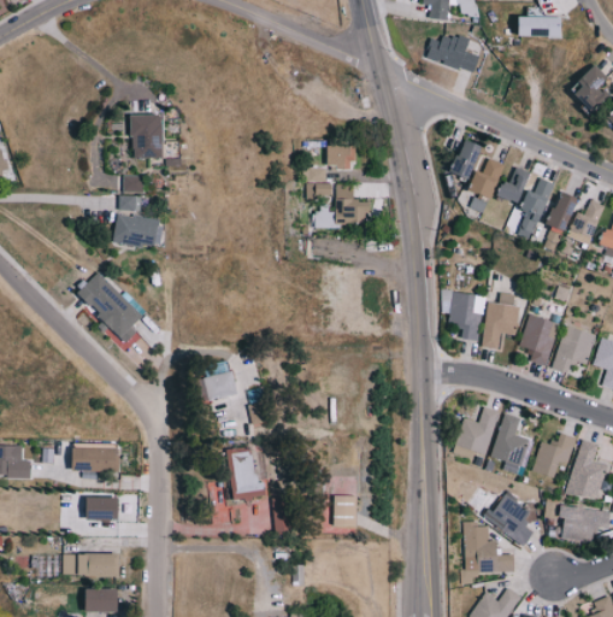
[(418,0),(419,4),(430,5),(429,18),(448,19),(449,0),(418,0)]
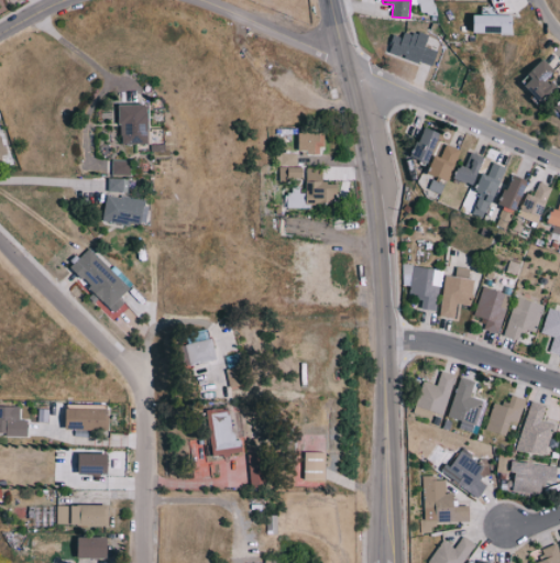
[(435,0),(419,0),(420,13),(436,12),(435,0)]
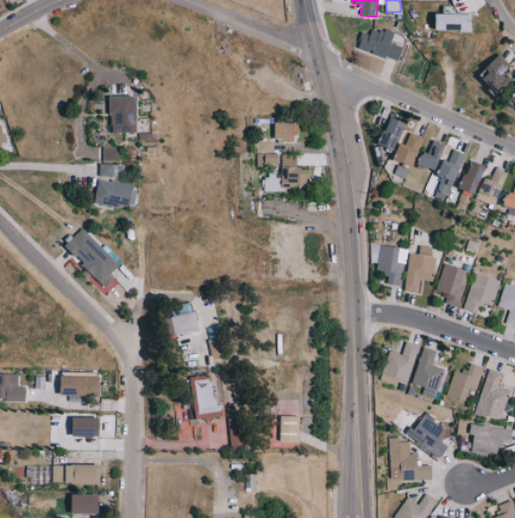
[(469,30),(470,14),(426,12),(426,29),(469,30)]
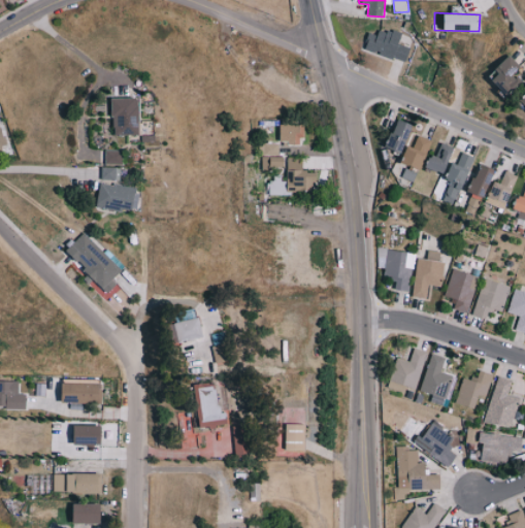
[(401,34),(378,27),(375,34),(367,32),(362,47),(404,61),(408,46),(398,42),(401,34)]
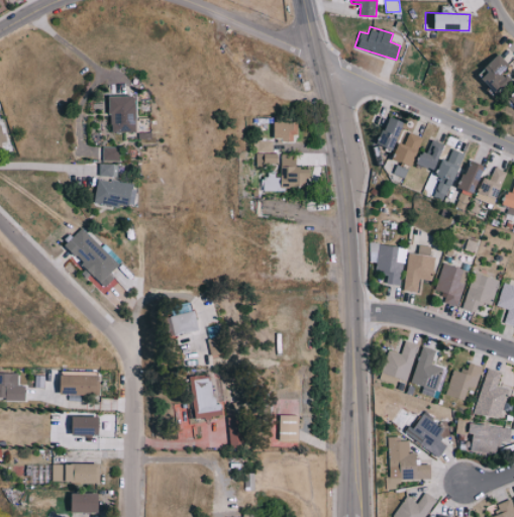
[(513,89),(504,97),(513,109),(513,89)]
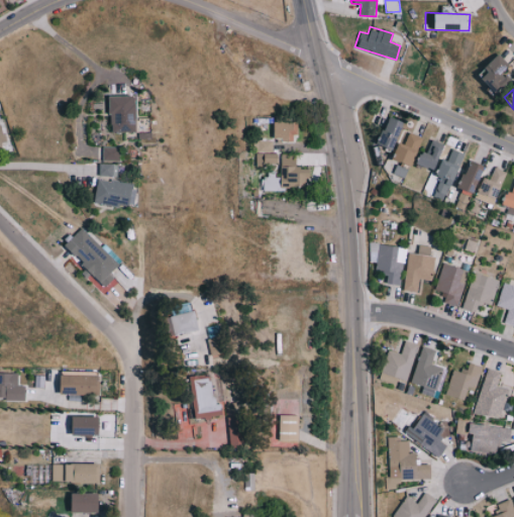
[(114,95),(113,130),(138,131),(139,96),(114,95)]
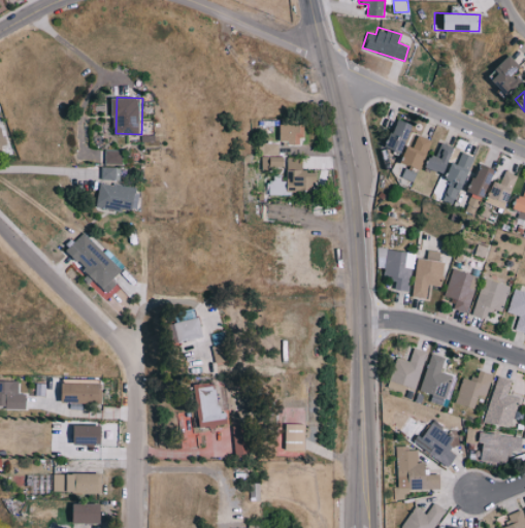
[(0,147),(8,146),(6,126),(0,127),(0,111),(0,108),(0,147)]
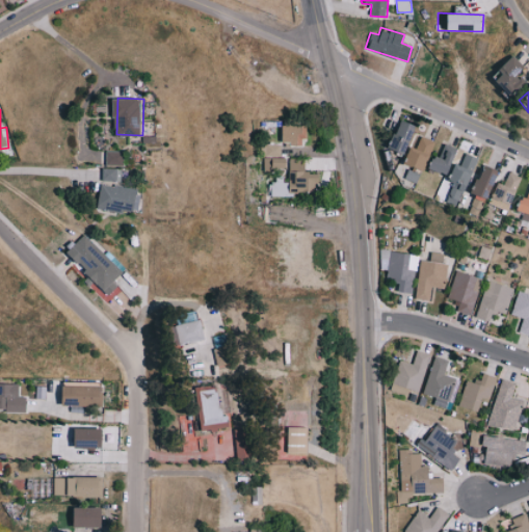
[(303,143),(305,123),(281,122),(280,143),(303,143)]
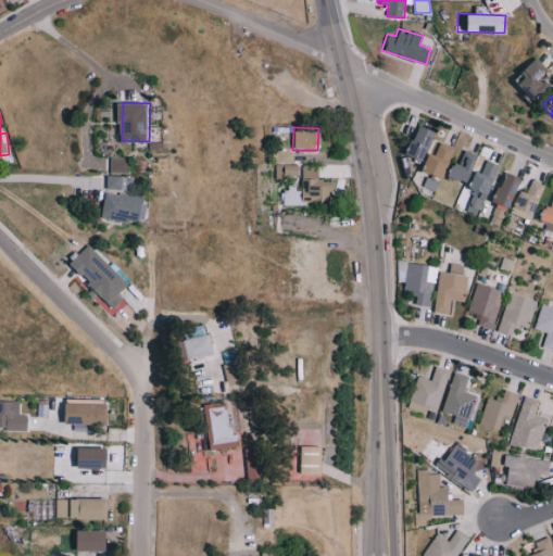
[(430,138),(411,130),(402,153),(422,161),(430,138)]
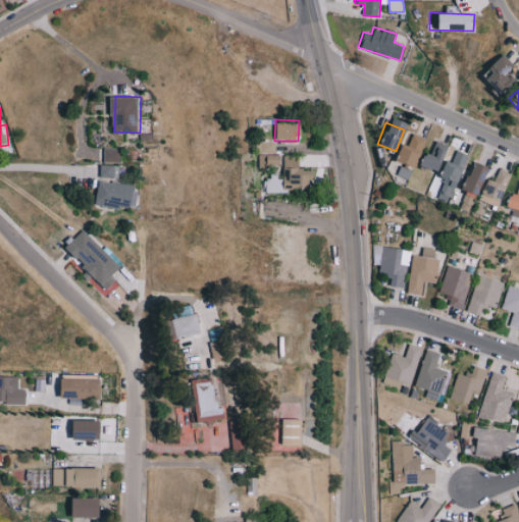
[(423,138),(411,134),(407,147),(398,144),(392,162),(413,168),(423,138)]
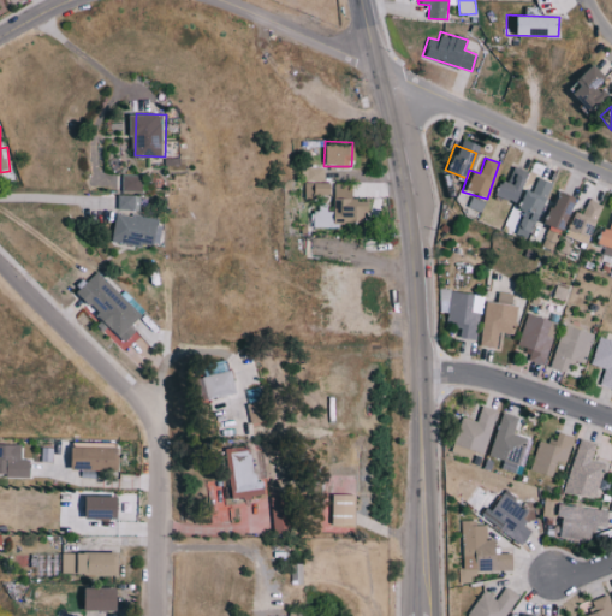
[(325,166),(307,166),(306,182),(324,182),(325,166)]
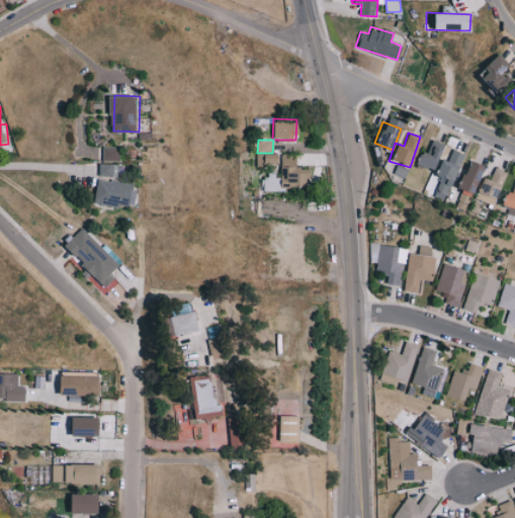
[(410,165),(454,181),(464,153),(431,141),(426,155),(416,151),(410,165)]
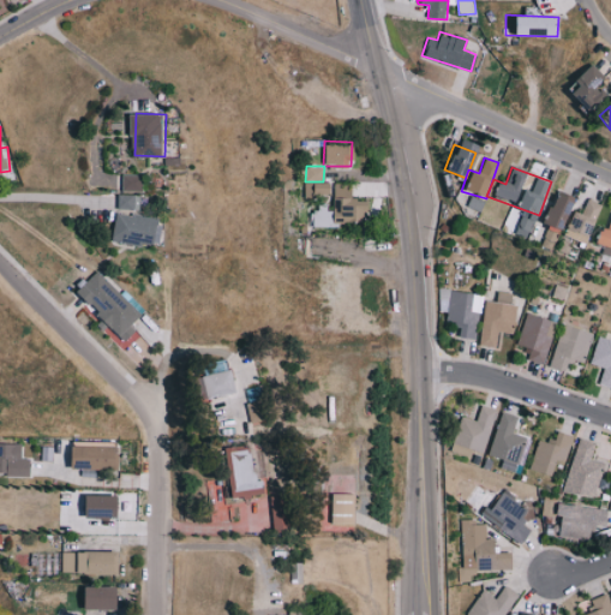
[(144,192),(145,174),(126,174),(125,191),(144,192)]
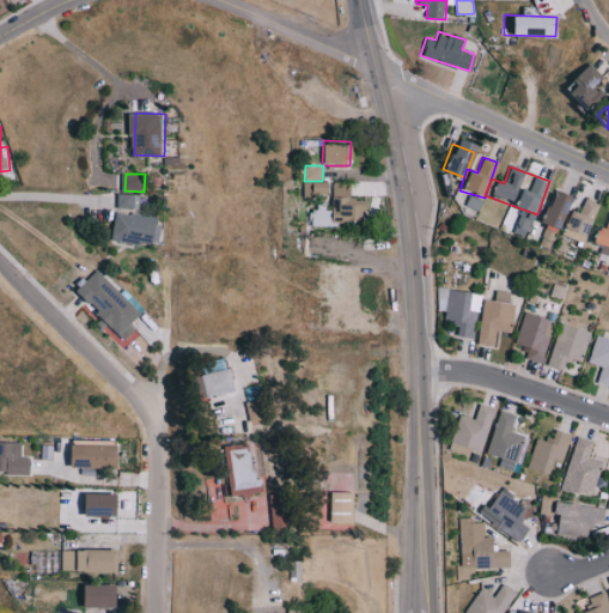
[(351,183),(303,181),(303,198),(330,199),(329,218),(363,219),(364,199),(351,198),(351,183)]
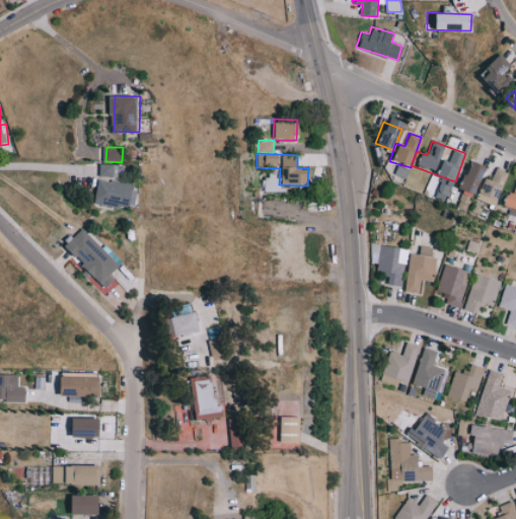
[(120,176),(121,164),(102,164),(101,176),(120,176)]
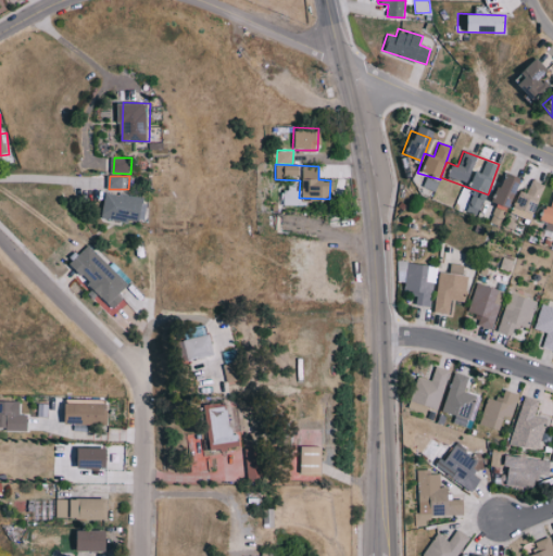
[(517,191),(508,213),(530,223),(544,185),(531,180),(526,194),(517,191)]
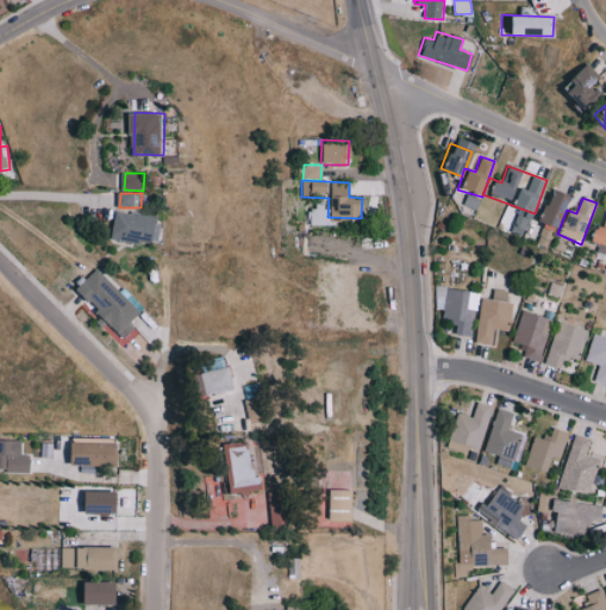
[(601,228),(591,224),(586,241),(605,247),(605,218),(601,228)]
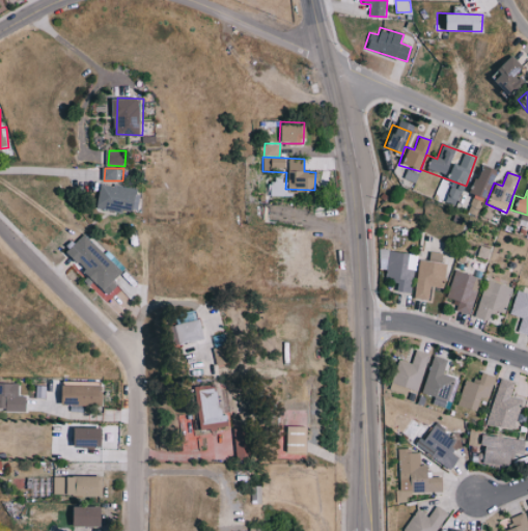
[(124,273),(86,234),(68,252),(110,295),(119,285),(115,281),(124,273)]
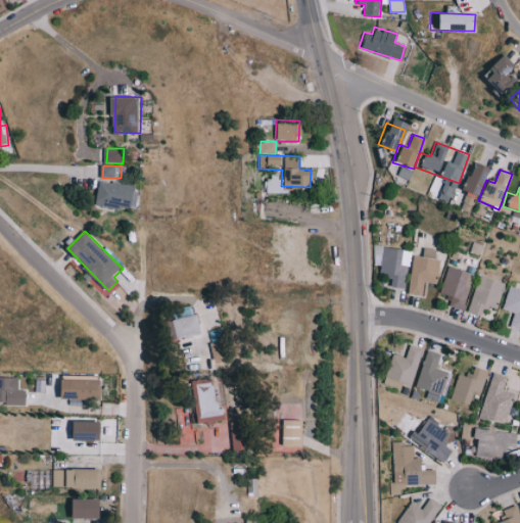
[(390,274),(389,286),(408,288),(411,250),(384,247),(381,273),(390,274)]
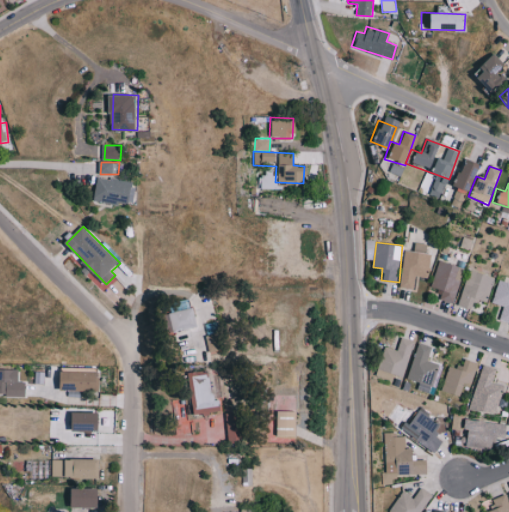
[(414,289),(415,276),(428,277),(430,253),(426,252),(427,243),(414,242),(413,250),(404,249),(401,288),(414,289)]
